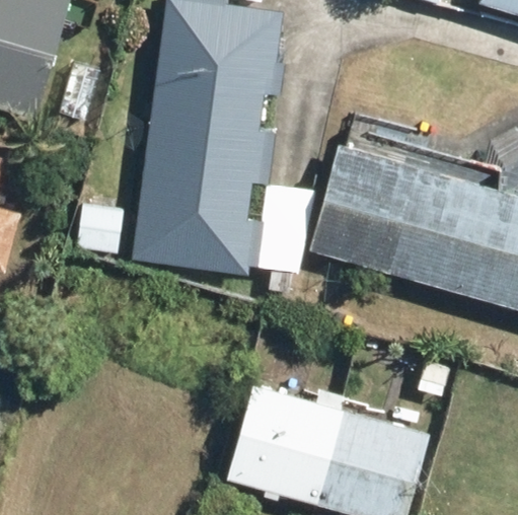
[(0,0),(0,105),(38,117),(69,0),(0,0)]
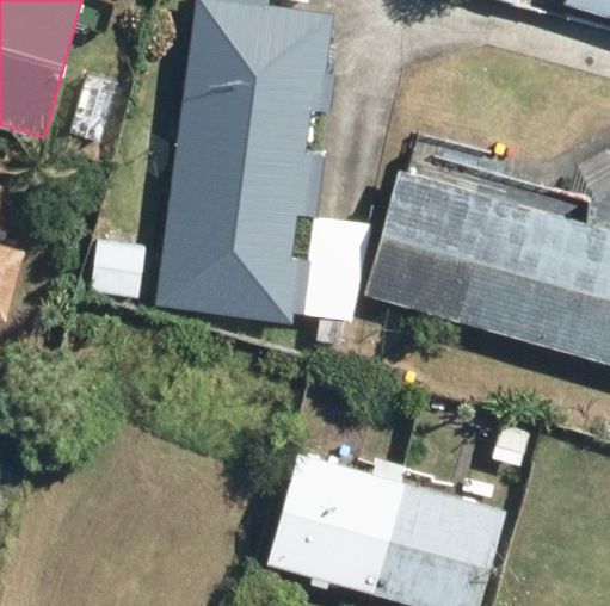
[(334,12),(210,0),(191,0),(161,310),(294,323),(295,314),(351,319),(373,220),(315,214),(321,155),(307,154),(313,91),(327,92),(334,12)]
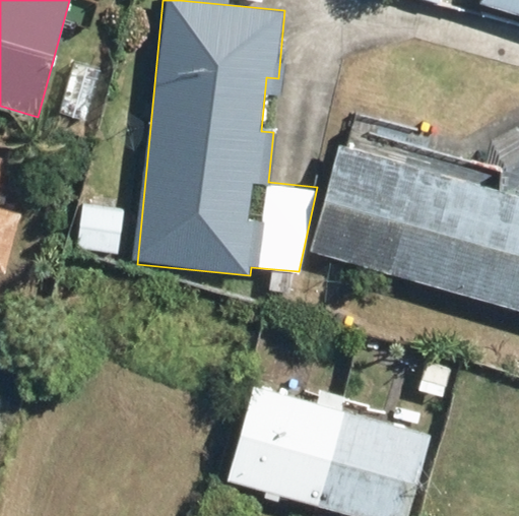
[(518,0),(478,0),(478,4),(518,14),(518,0)]
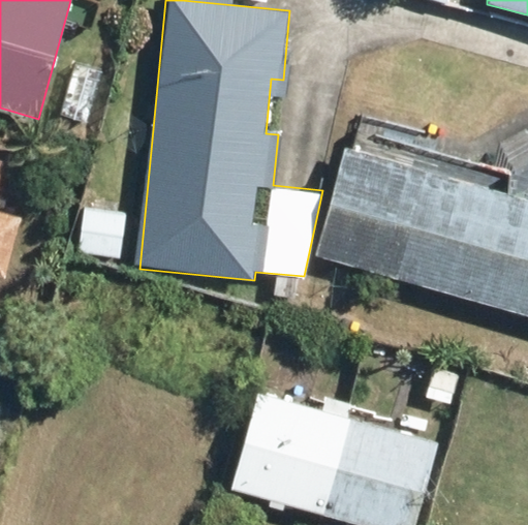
[(527,198),(344,148),(314,256),(527,315),(527,198)]
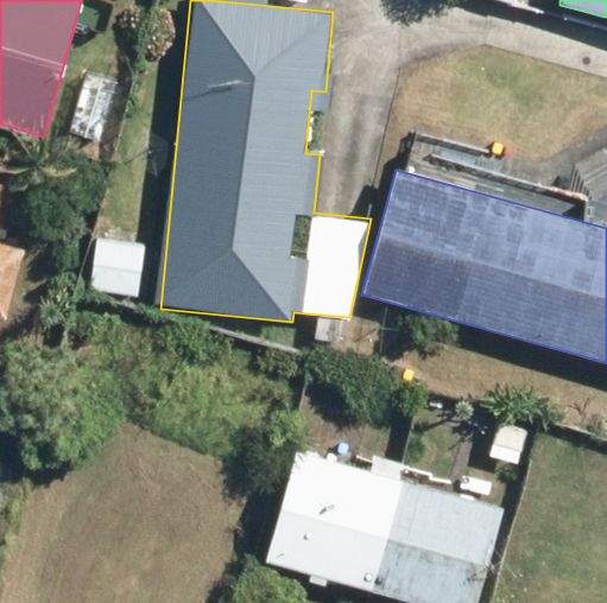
[(0,311),(4,312),(20,253),(0,247),(0,233),(2,227),(0,226),(0,207),(6,185),(0,183),(0,311)]
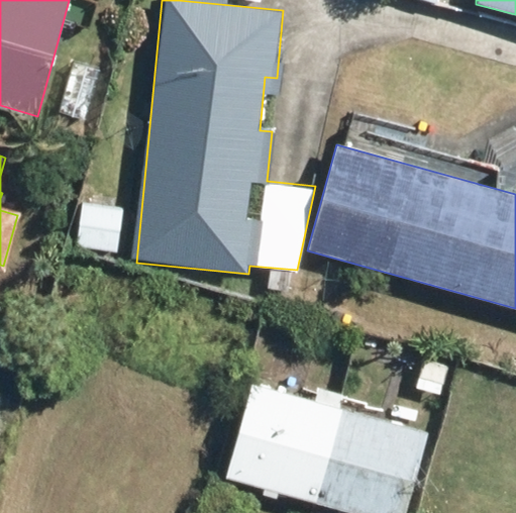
[(316,401),(251,383),(225,479),(317,503),(343,407),(341,407),(345,394),(320,388),(316,401)]
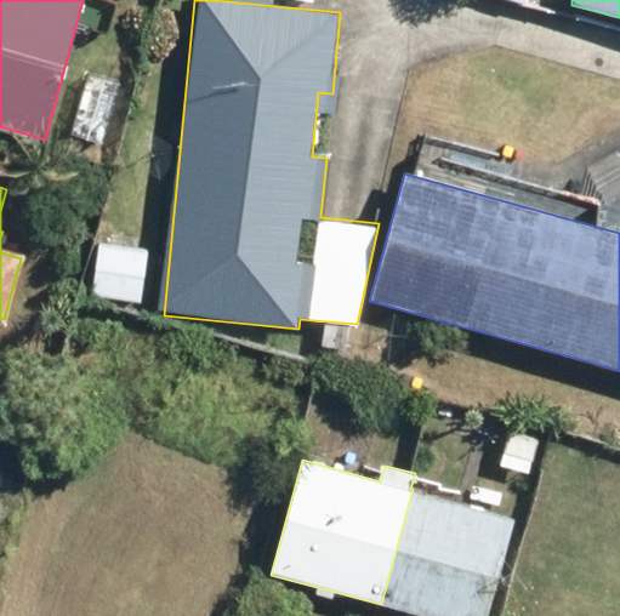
[(488,615),(516,518),(413,489),(381,604),(422,615),(488,615)]
